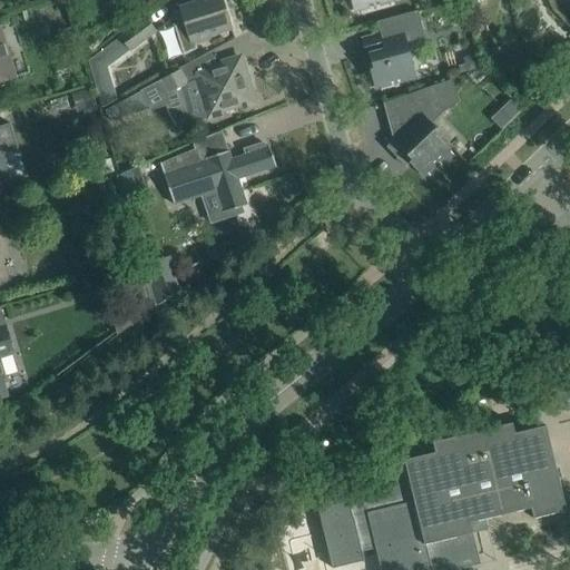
[(180,10),(173,12),(176,25),(175,25),(184,56),(196,49),(195,43),(196,43),(209,39),(208,37),(210,36),(232,29),(222,0),(195,0),(197,2),(179,8),(180,10)]
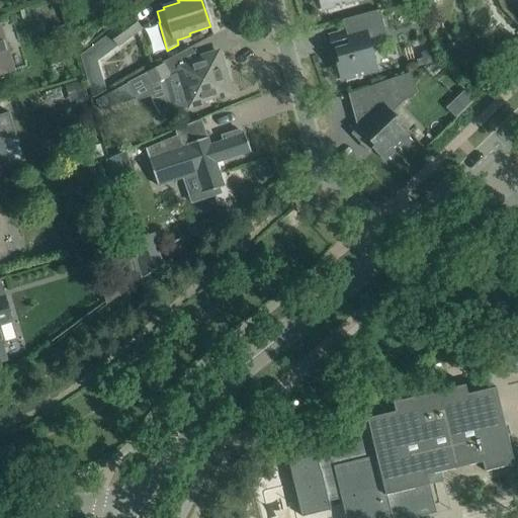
[(357,1),(357,0),(319,0),(323,10),(357,1)]
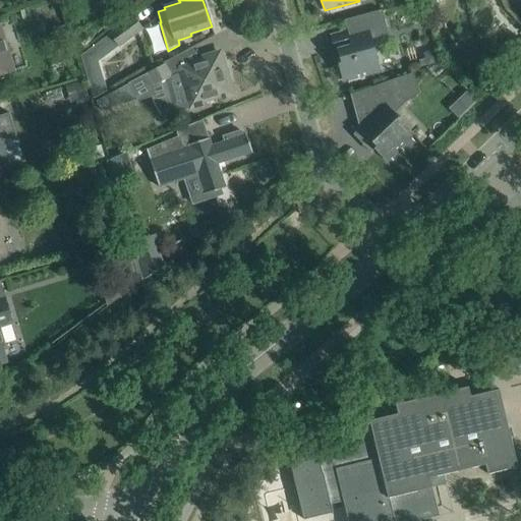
[(379,71),(369,39),(388,34),(382,9),(345,19),(347,29),(348,31),(348,32),(352,46),(338,50),(342,63),(339,64),(344,80),(351,78),(363,75),(379,71)]
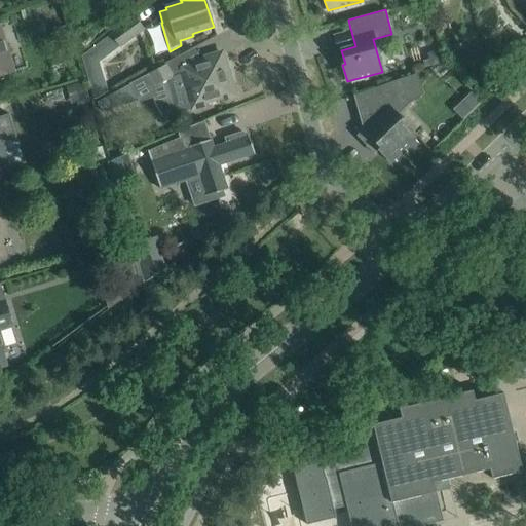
[(110,33),(80,55),(95,100),(108,91),(100,63),(99,62),(119,46),(120,47),(144,30),(134,15),(110,33)]
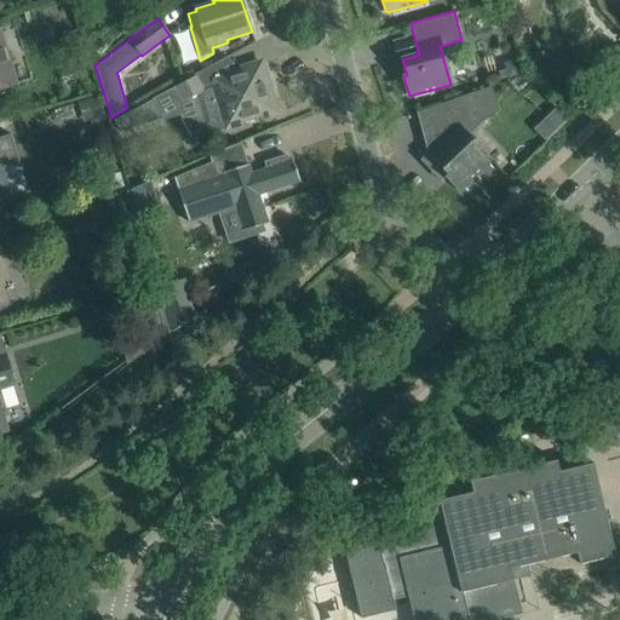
[(80,29),(61,36),(67,51),(86,45),(80,29)]
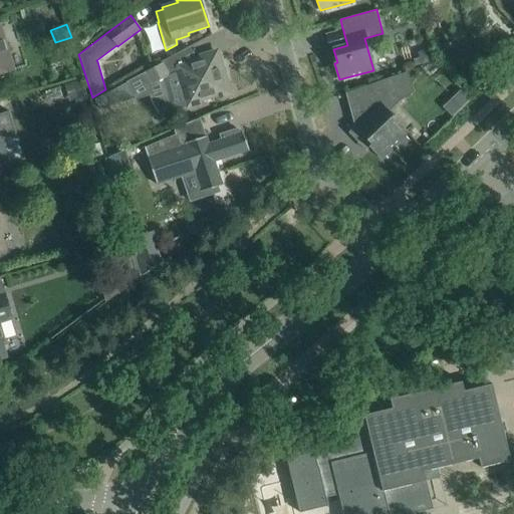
[(0,73),(12,70),(0,28),(0,73)]
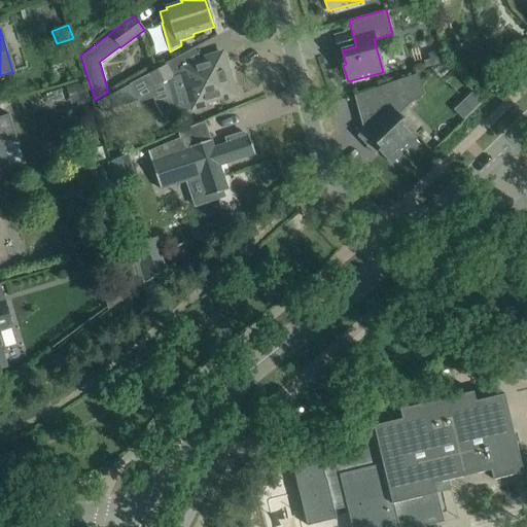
[(435,53),(430,61),(432,68),(446,64),(442,50),(435,53)]
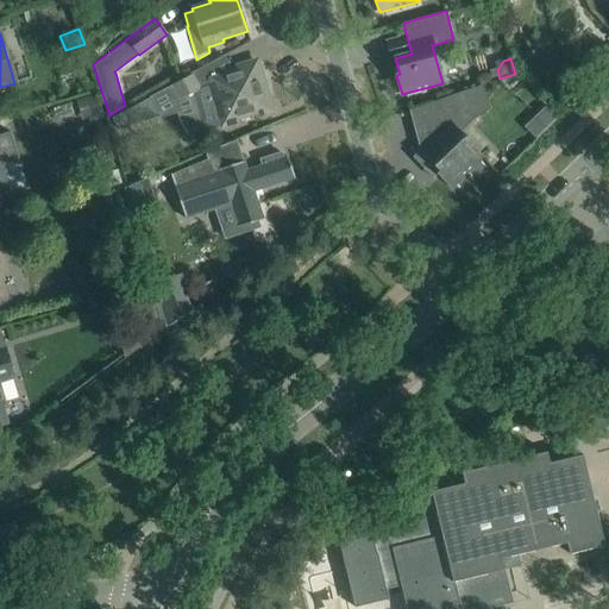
[(200,88),(193,93),(198,110),(205,131),(218,127),(236,121),(234,118),(248,114),(256,112),(257,115),(271,111),(268,100),(256,62),(243,66),(237,68),(237,70),(230,73),(220,76),(220,77),(208,81),(206,86),(200,88)]
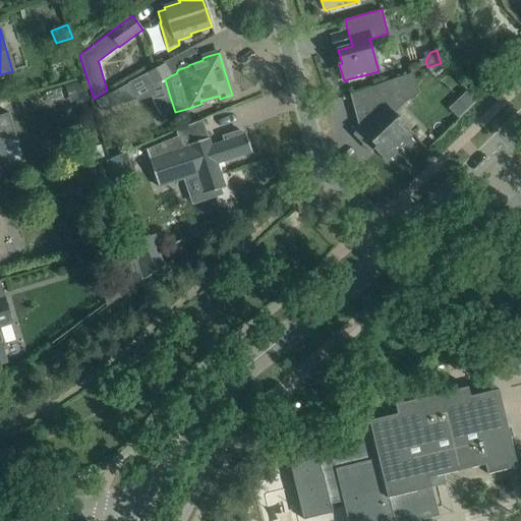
[(165,63),(142,74),(149,88),(165,79),(171,75),(165,63)]
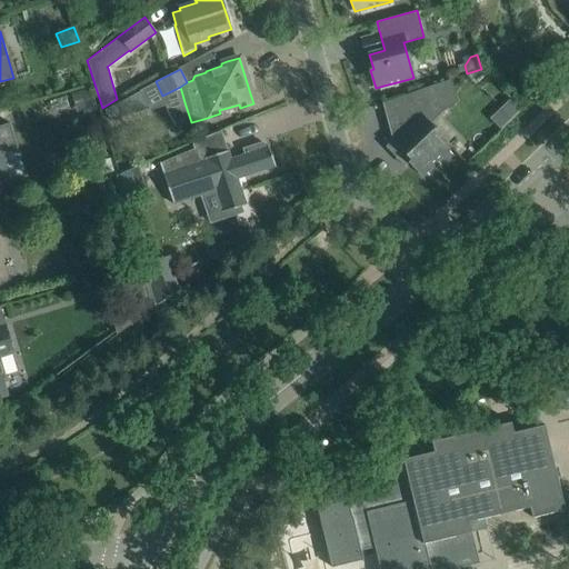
[(432,85),(430,85),(383,100),(391,133),(387,138),(391,142),(410,162),(422,175),(429,169),(451,147),(427,120),(440,108),(432,85)]
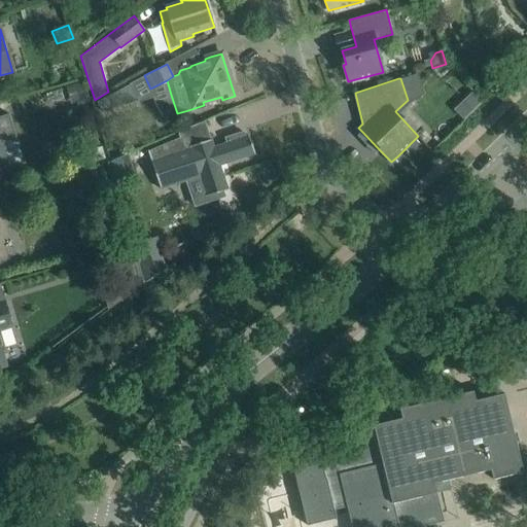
[(77,102),(88,99),(83,83),(82,81),(71,85),(76,102),(77,102)]
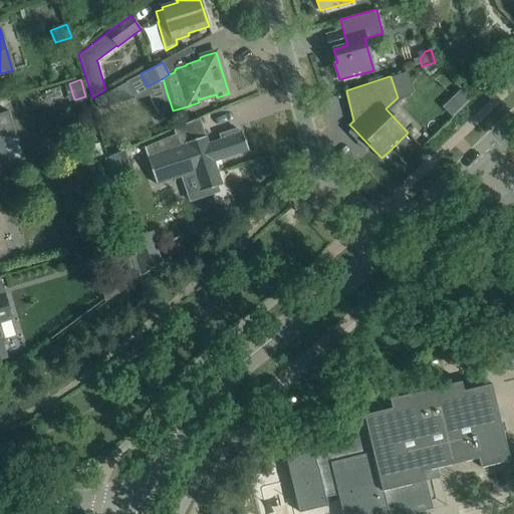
[(125,83),(94,99),(99,109),(135,99),(125,83)]
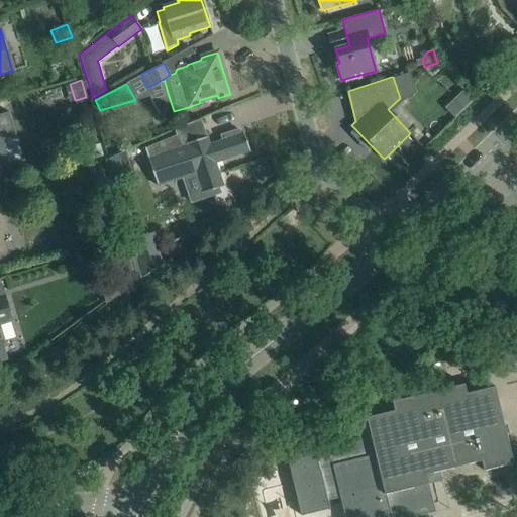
[(462,92),(454,100),(462,109),(472,101),(462,92)]
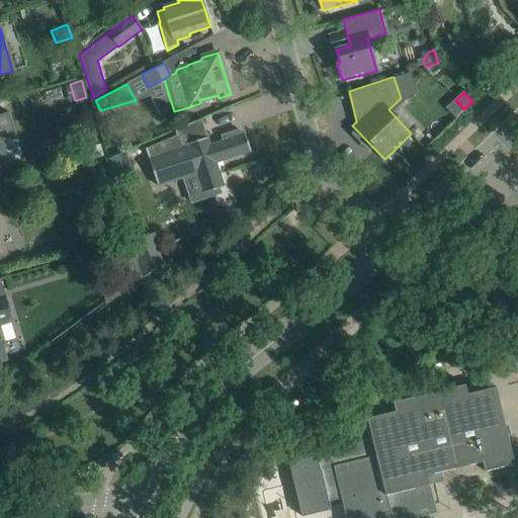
[(0,161),(5,160),(0,144),(0,139),(15,135),(9,112),(0,114),(0,161)]
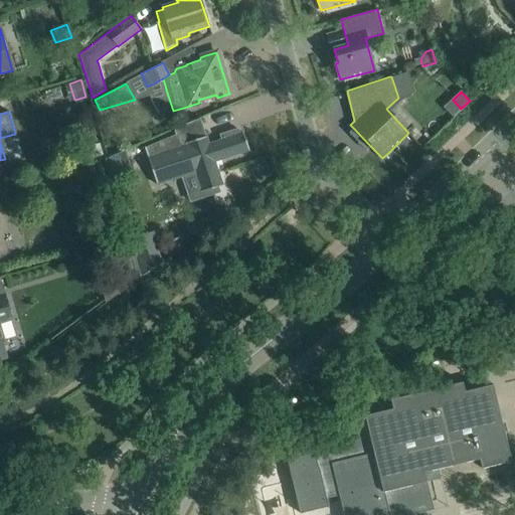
[(180,147),(148,157),(157,185),(183,177),(191,202),(204,197),(219,192),(218,187),(222,186),(215,162),(249,151),(243,133),(239,134),(238,130),(220,135),(222,140),(209,144),(200,118),(174,129),(180,147)]
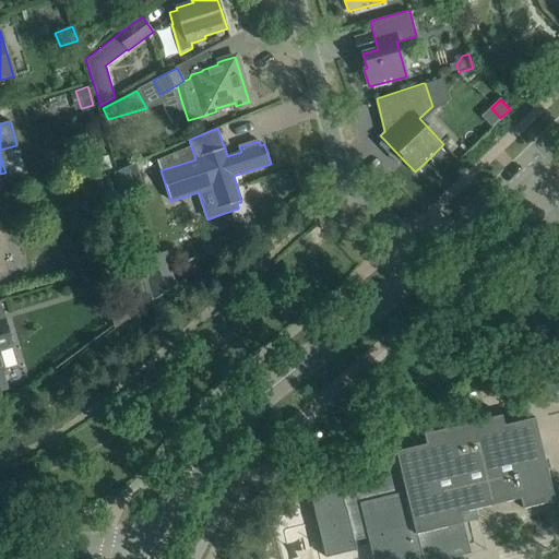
[(143,183),(137,165),(117,173),(122,190),(143,183)]
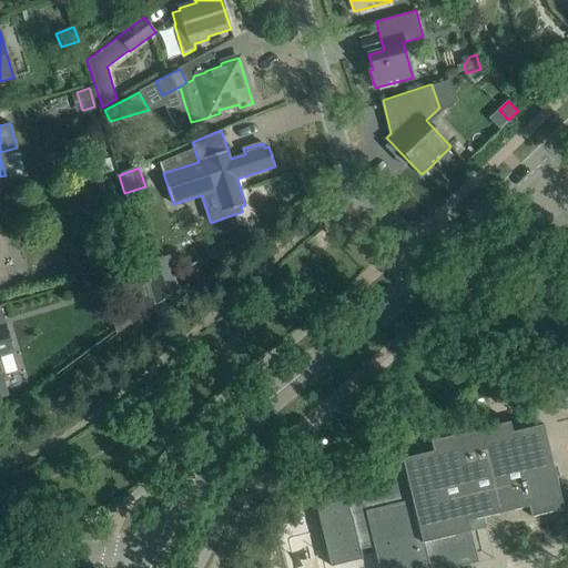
[(170,255),(144,263),(150,281),(156,304),(180,288),(170,255)]
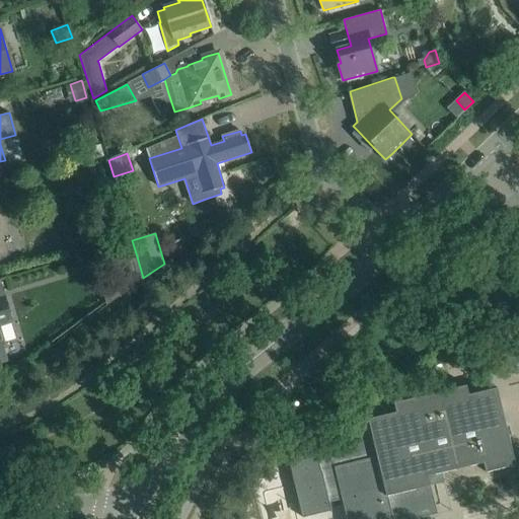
[(4,297),(0,298),(0,362),(6,361),(1,346),(4,345),(0,331),(0,322),(11,320),(4,297)]
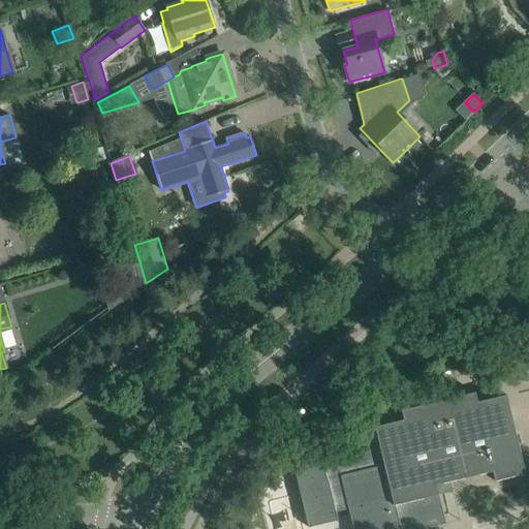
[(401,410),(403,419),(374,427),(375,432),(361,435),(364,447),(293,464),(308,528),(337,521),(335,511),(348,508),(352,528),(424,528),(445,524),(436,486),(492,472),(495,481),(525,474),(506,396),(477,402),(475,393),(401,410)]
